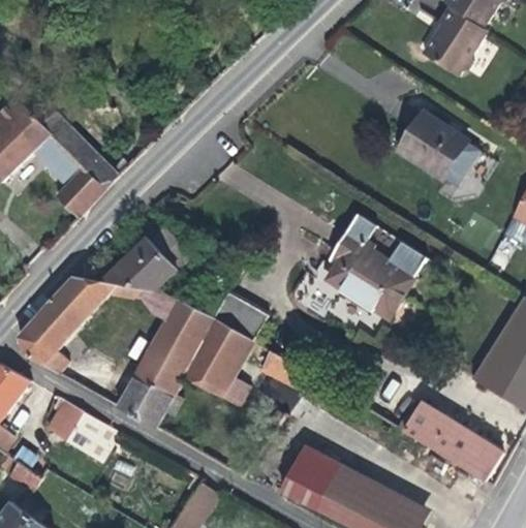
[(429,24),(444,1),(442,0),(408,0),(404,8),(429,24)]
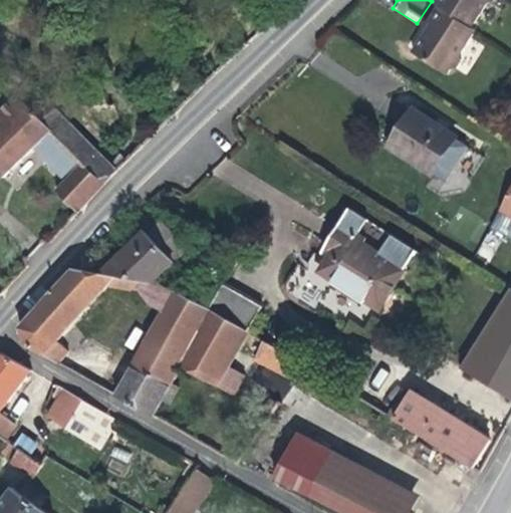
[(474,28),(471,26),(484,2),(489,0),(432,0),(432,1),(436,3),(424,22),(427,24),(411,51),(446,73),(449,68),(455,67),(463,53),(463,47),(474,28)]
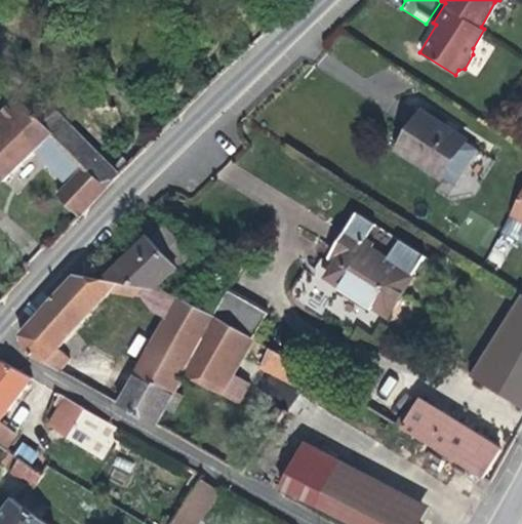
[(0,179),(30,152),(62,183),(53,193),(77,215),(105,186),(41,125),(28,113),(16,110),(12,106),(0,116),(0,179)]
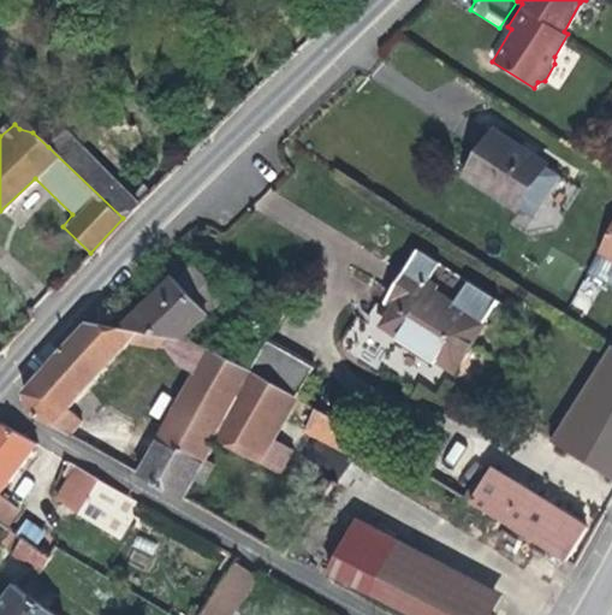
[(521,208),(546,165),(489,129),(461,172),(518,211),(521,208)]
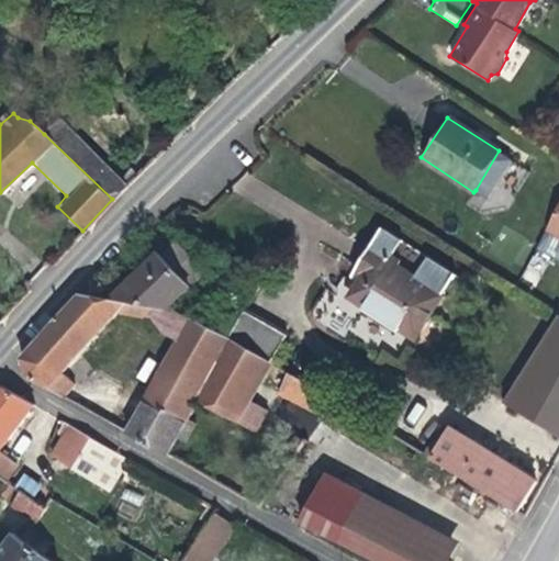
[(44,134),(112,199),(125,186),(59,119),(44,134)]
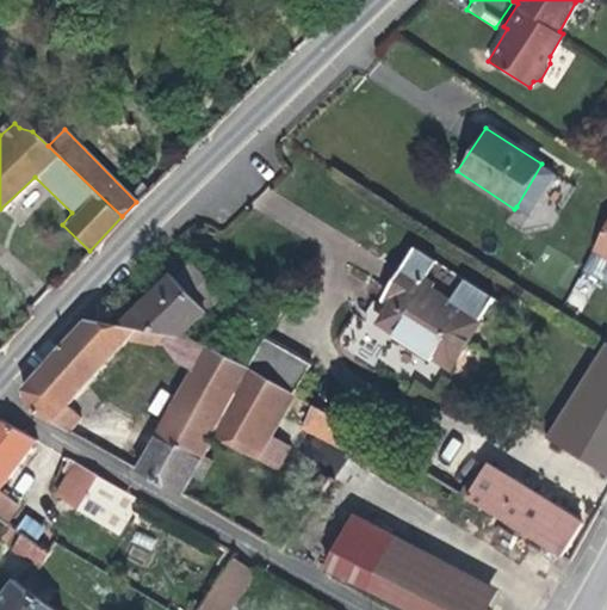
[(516,207),(527,214),(553,173),(542,166),(516,207)]
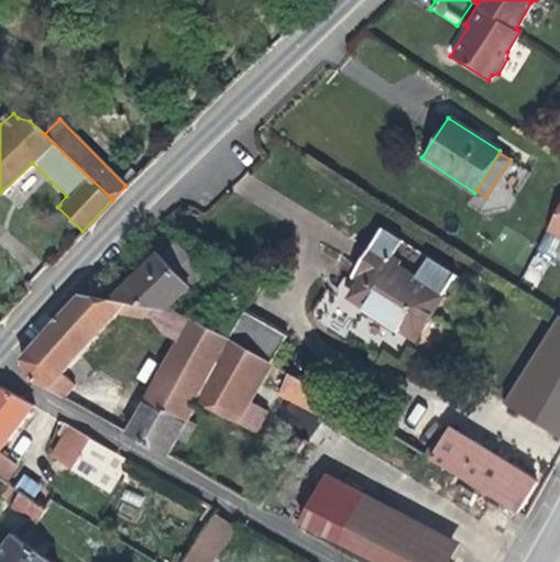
[(559,205),(547,229),(559,235),(559,205)]
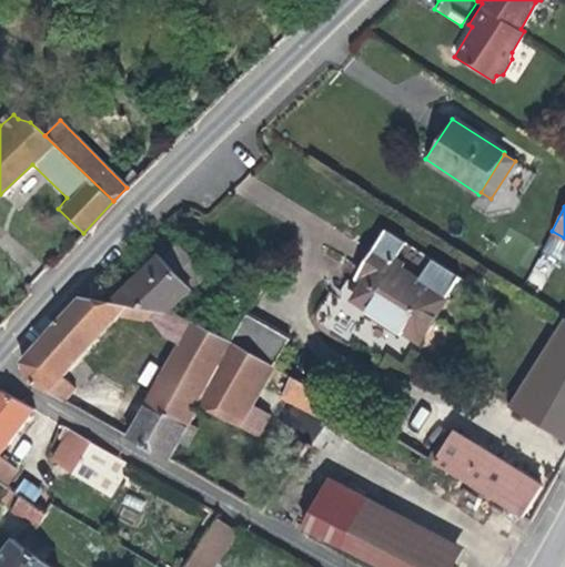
[(453,302),(468,283),(390,234),(352,286),(347,283),(340,293),(336,285),(328,286),(334,299),(329,296),(315,315),(320,326),(346,343),(352,336),(387,360),(390,356),(403,365),(414,351),(431,363),(453,333),(434,320),(449,299),(453,302)]
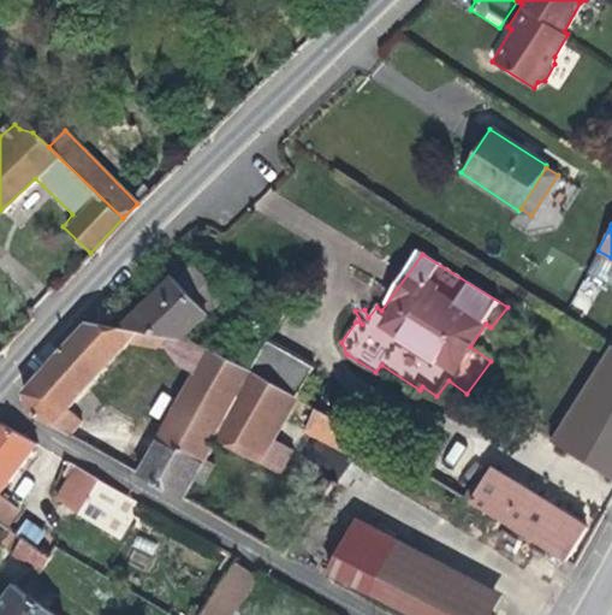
[(136,330),(180,338),(220,299),(191,266),(174,282),(172,279),(122,327),(136,330)]
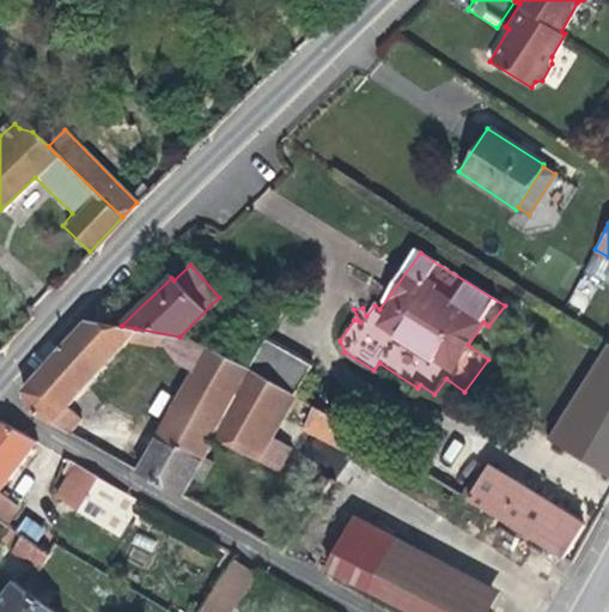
[(65,407),(135,328),(121,326),(95,321),(85,319),(52,353),(18,389),(26,411),(66,432),(77,419),(65,407)]
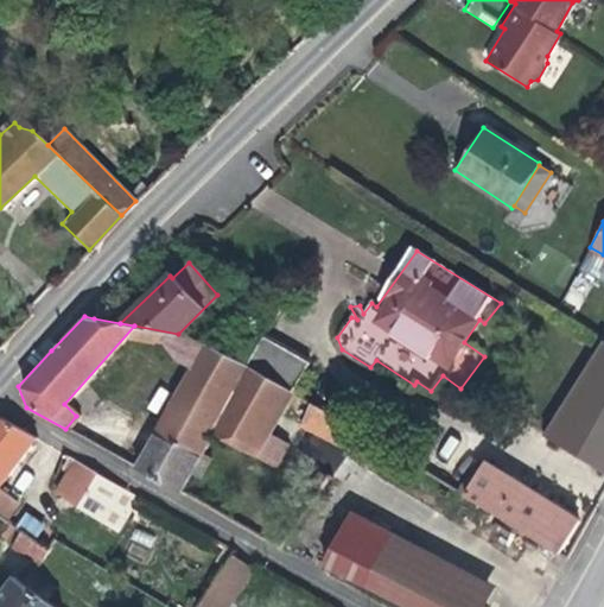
[(253,349),(243,366),(292,392),(309,362),(260,335),(253,349)]
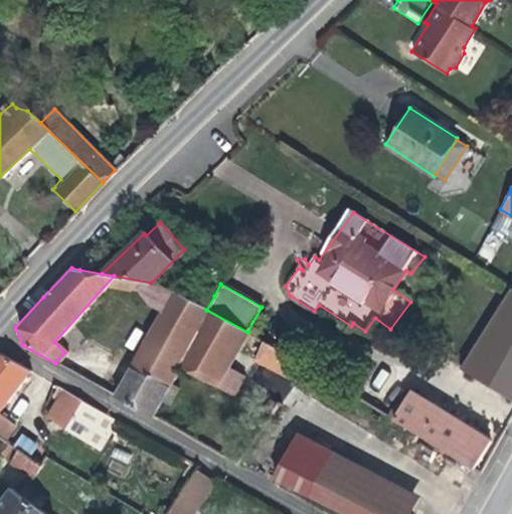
[(190,301),(206,310),(214,296),(198,288),(190,301)]
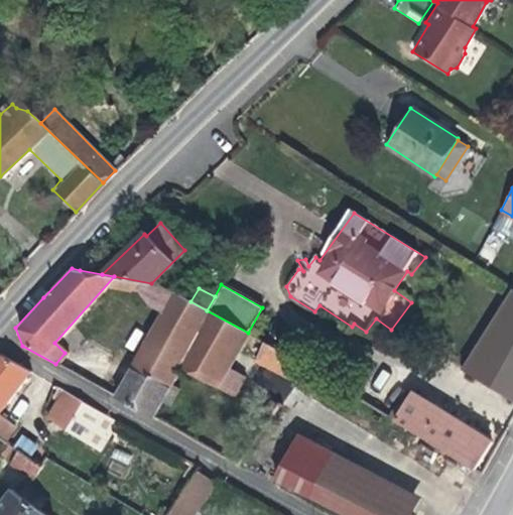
[(512,290),(462,370),(512,401),(512,290)]
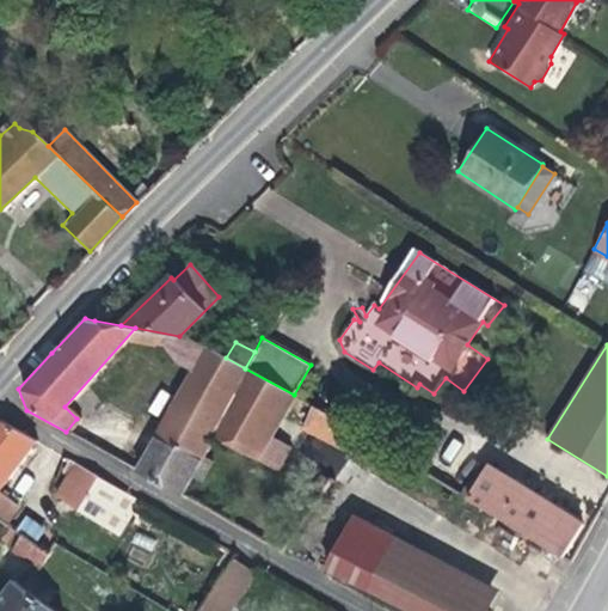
[(268,440),(294,395),(245,368),(206,346),(134,469),(179,495),(213,435),(281,472),(292,453),(268,440)]
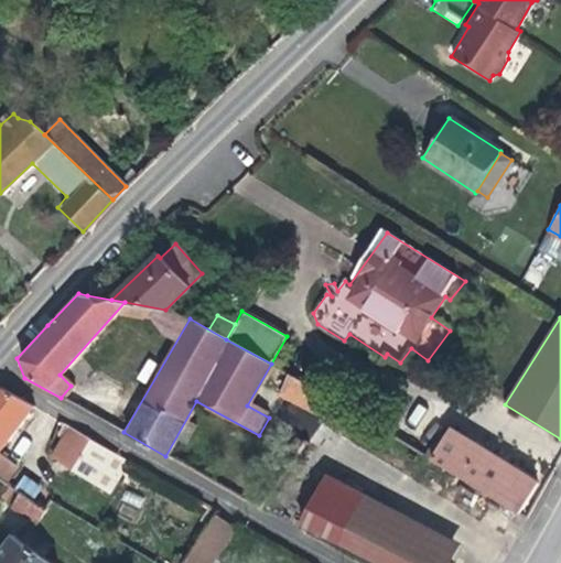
[(278,392),(322,418),(333,400),(289,374),(278,392)]
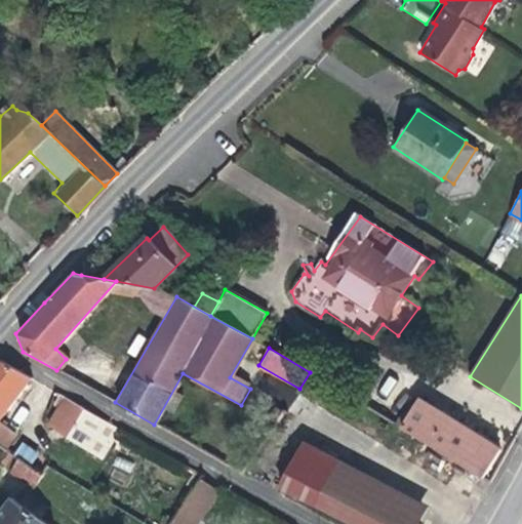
[(0,418),(32,378),(0,360),(0,418)]
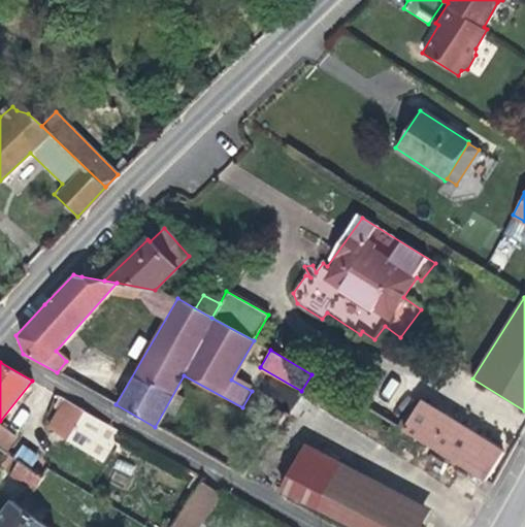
[(121,430),(63,397),(45,429),(101,462),(121,430)]
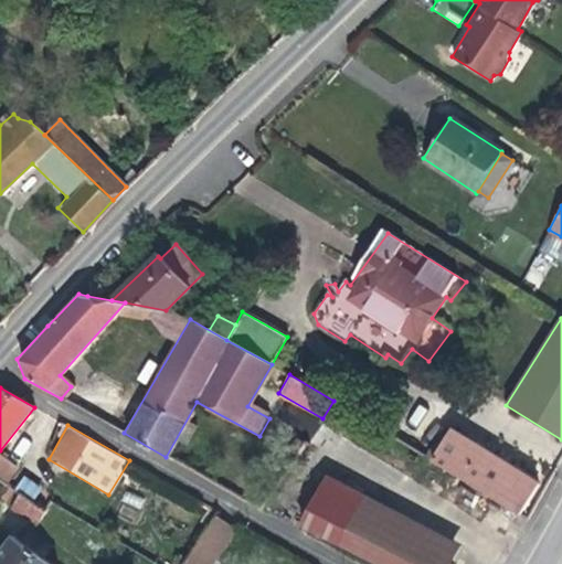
[(432,460),(518,514),(539,480),(453,427),(432,460)]
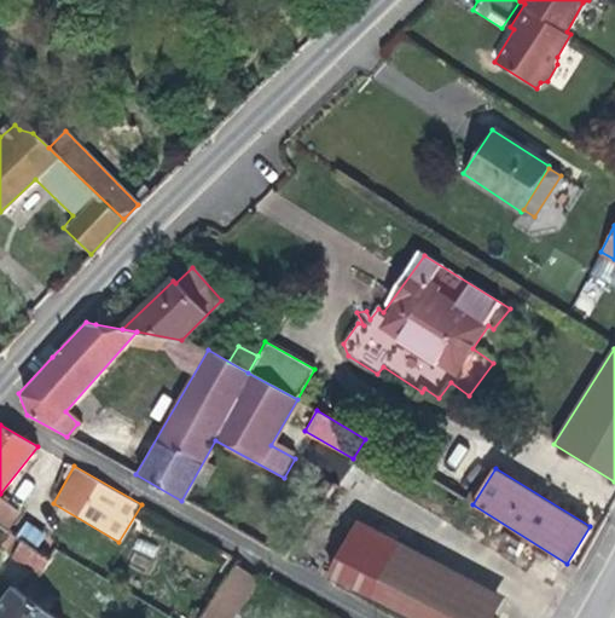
[(0,523),(12,507),(0,498),(0,523)]
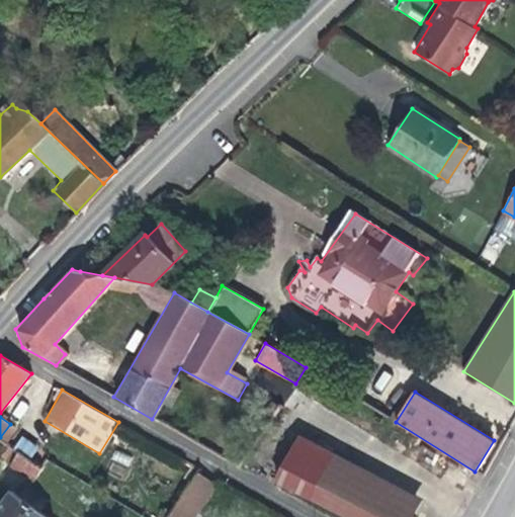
[(6,443),(16,429),(10,424),(0,437),(0,439),(6,443)]
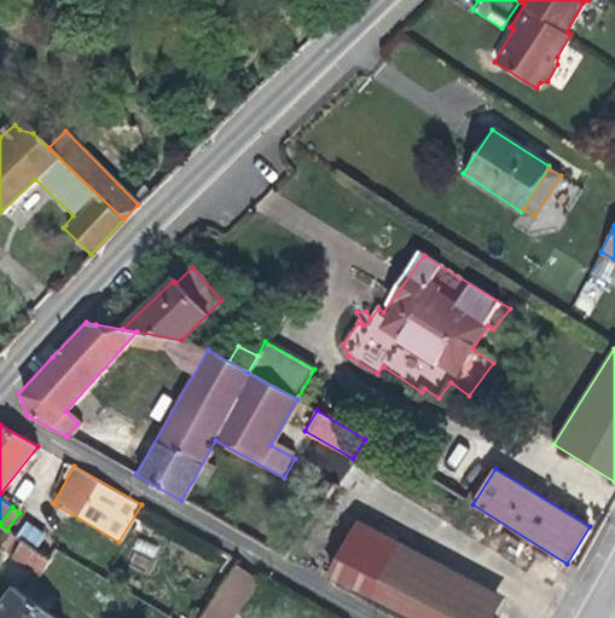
[(363,593),(390,537),(355,519),(328,575),(363,593)]
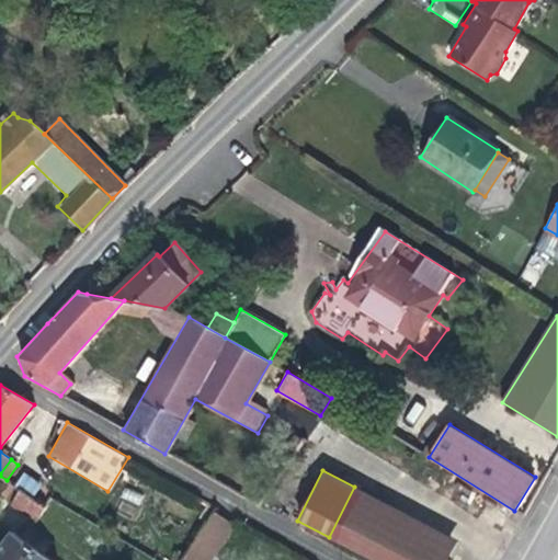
[(18,472),(12,486),(32,494),(37,481),(18,472)]
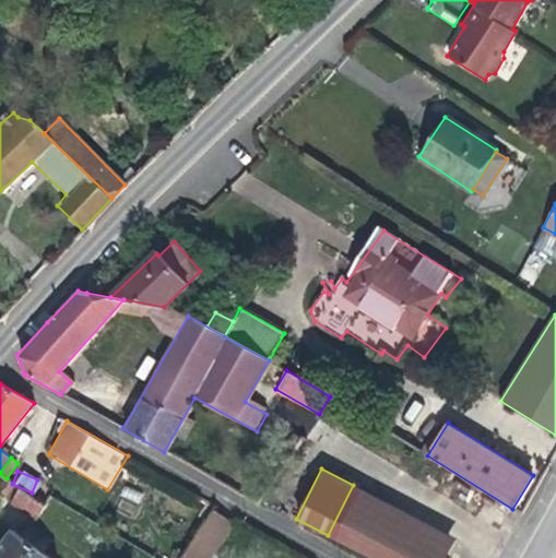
[(121,485),(115,508),(132,513),(139,490),(121,485)]
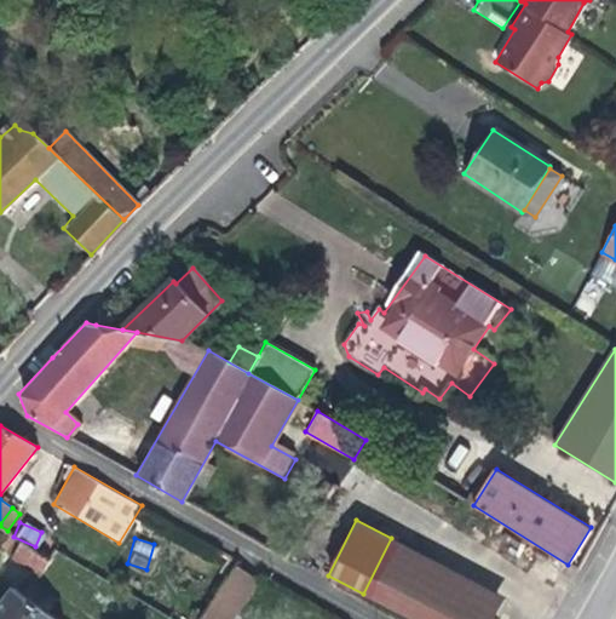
[(494,618),(506,597),(391,538),(363,594),(412,618),(494,618)]
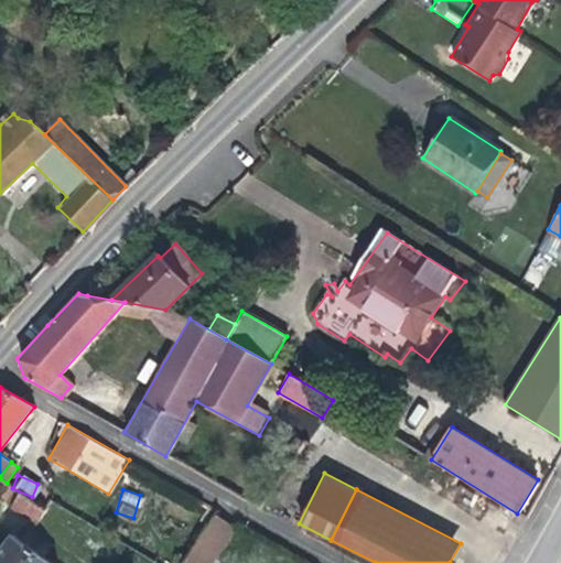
[(42,510),(18,491),(7,506),(32,524),(42,510)]
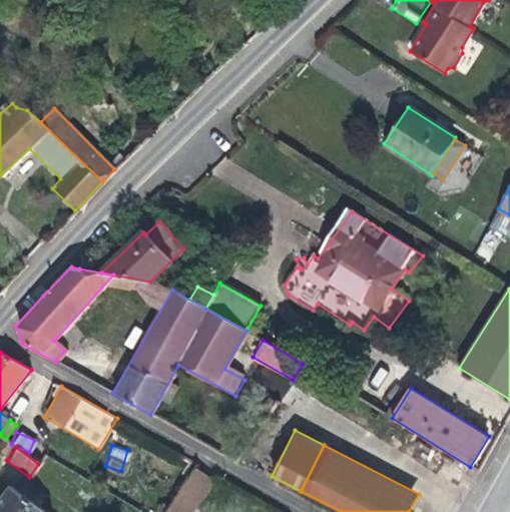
[(188,511),(210,480),(194,469),(164,511),(188,511)]
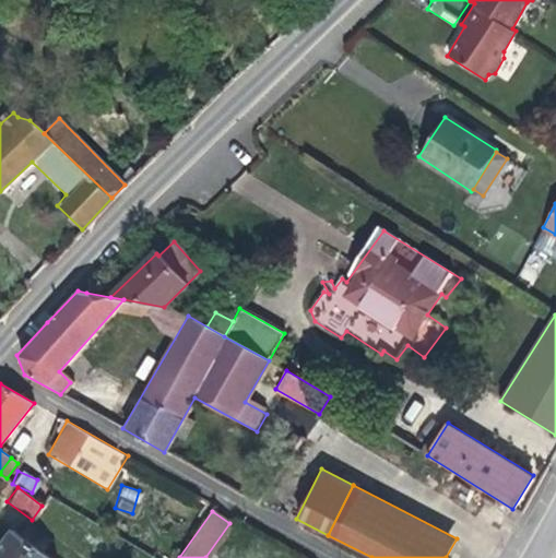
[(18,537),(40,553),(49,538),(27,523),(18,537)]
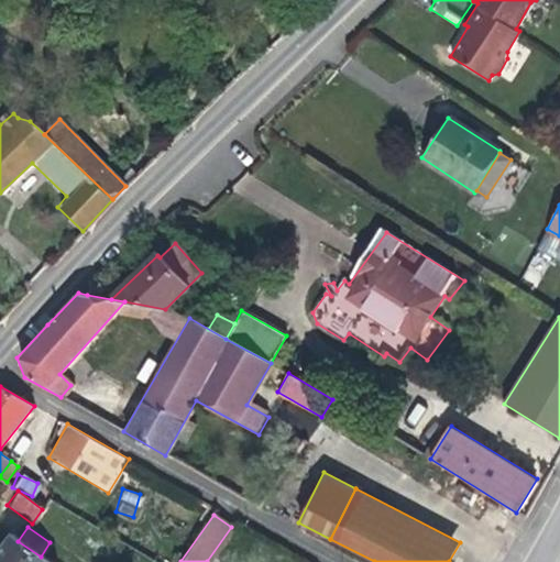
[(0,561),(48,561),(41,557),(18,541),(10,536),(0,549),(0,561)]
